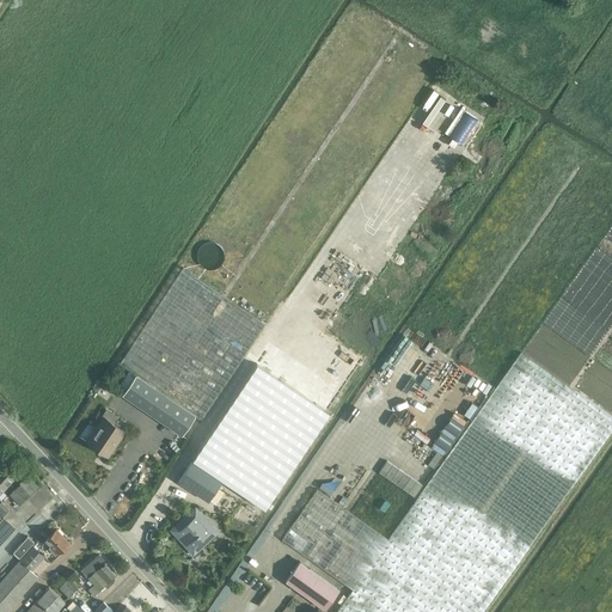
[(136,375),(135,377),(122,396),(182,435),(181,435),(188,440),(201,420),(265,324),(183,268),(120,363),(136,375)]
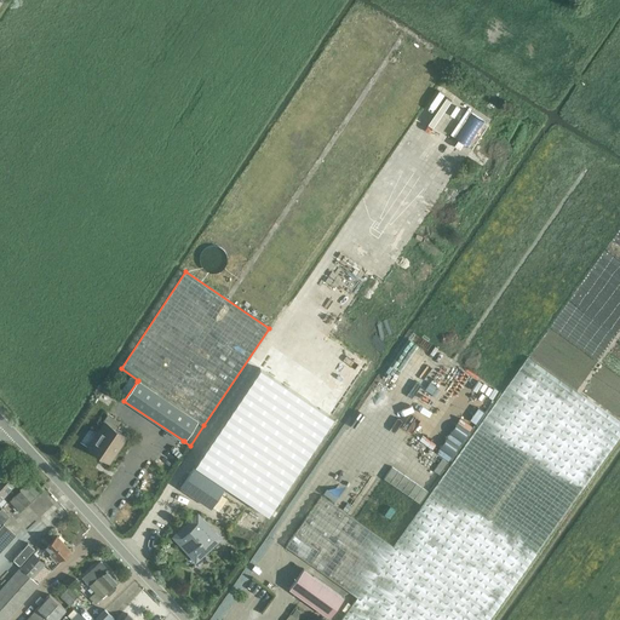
[(394,546),(351,517),(309,487),(274,538),(357,597),(340,619),(488,619),(619,435),(619,422),(528,357),(394,546)]
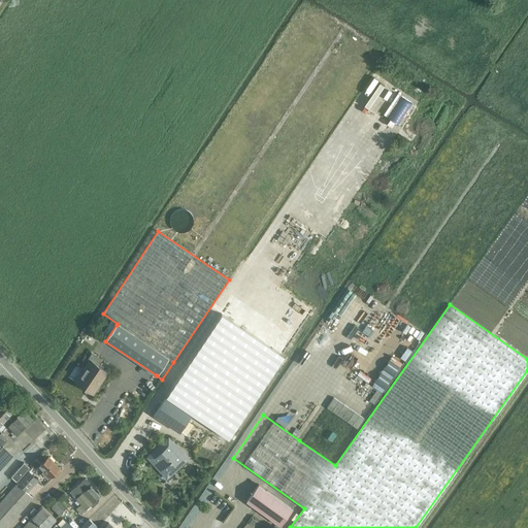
[(166,397),(165,399),(165,398),(154,416),(179,432),(188,420),(225,446),(285,358),(220,314),(163,395),(166,397)]
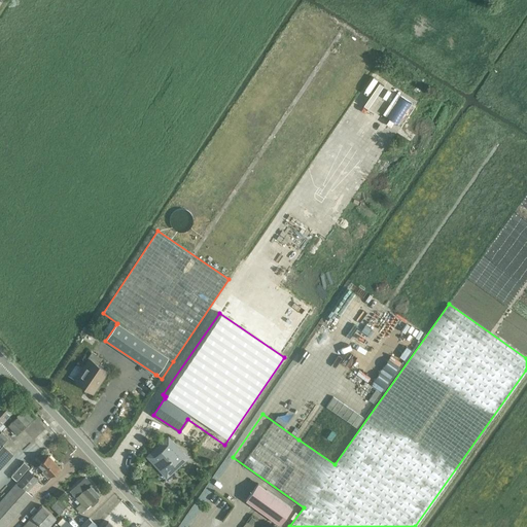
[(93,393),(107,372),(90,360),(75,382),(93,393)]
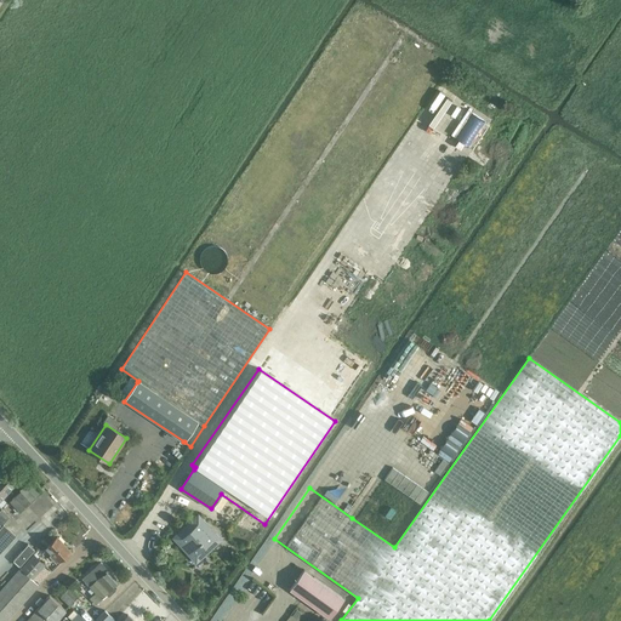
[(393,466),(386,478),(422,502),(431,490),(393,466)]
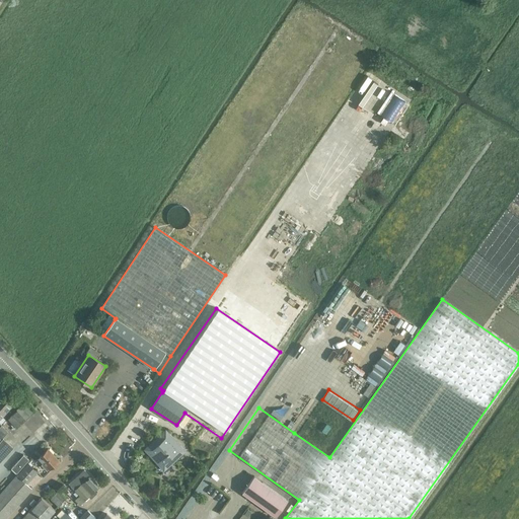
[(0,395),(0,419),(11,406),(0,395)]
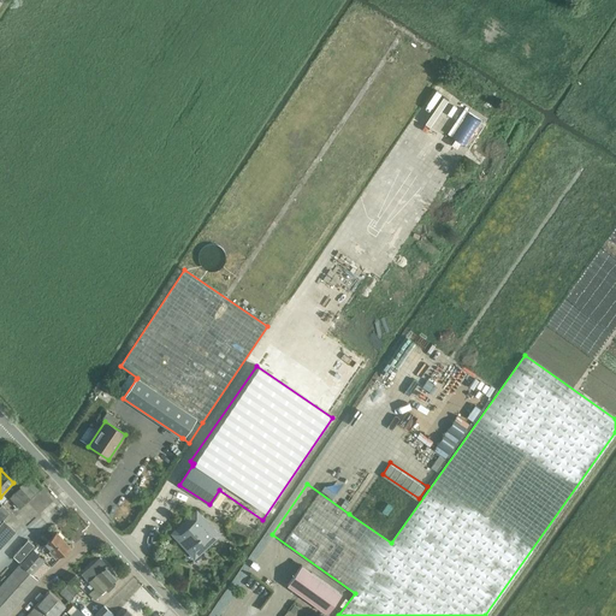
[(40,489),(30,477),(25,480),(36,492),(40,489)]
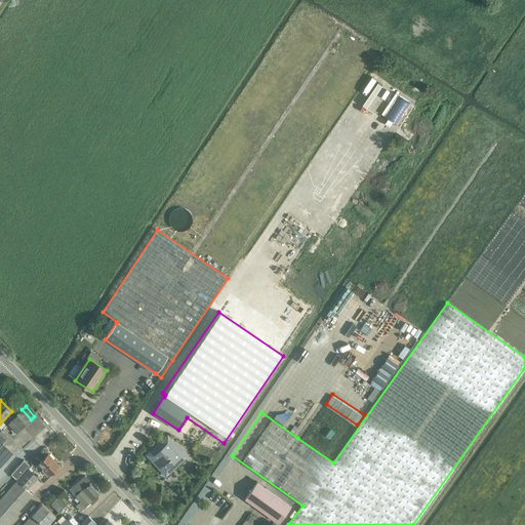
[(26,423),(31,419),(22,409),(16,413),(17,414),(26,423)]
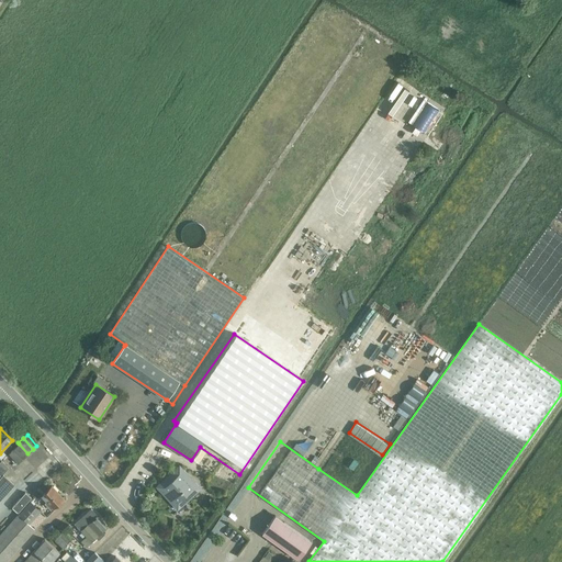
[(23,458),(27,453),(19,444),(14,449),(23,458)]
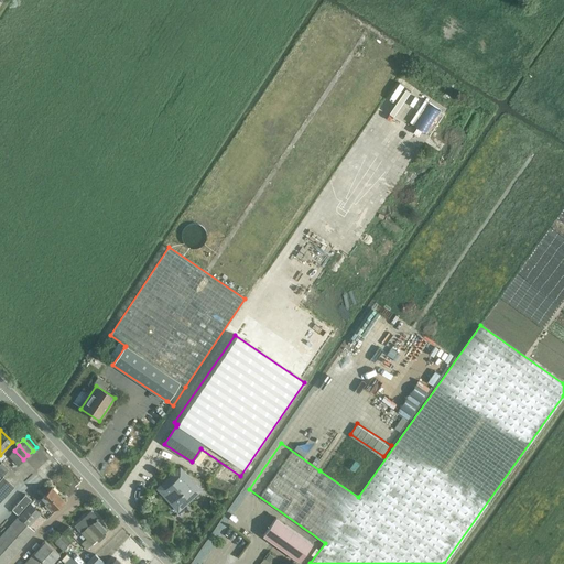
[(18,465),(23,459),(14,451),(9,455),(18,465)]
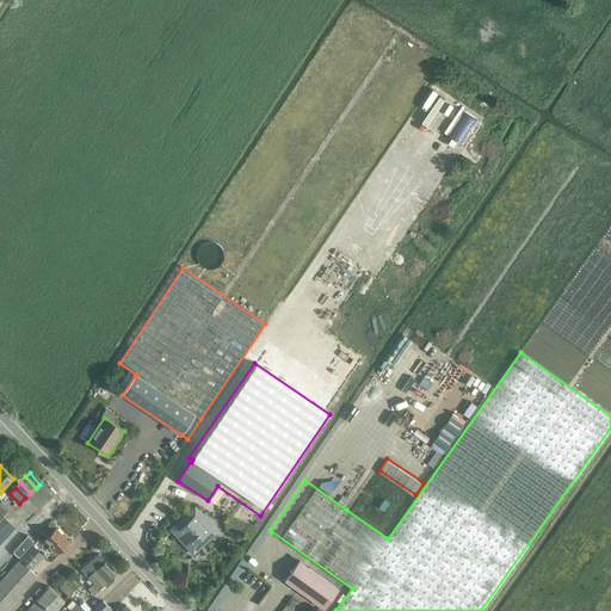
[(0,501),(0,543),(16,528),(4,517),(10,508),(1,501),(0,501)]
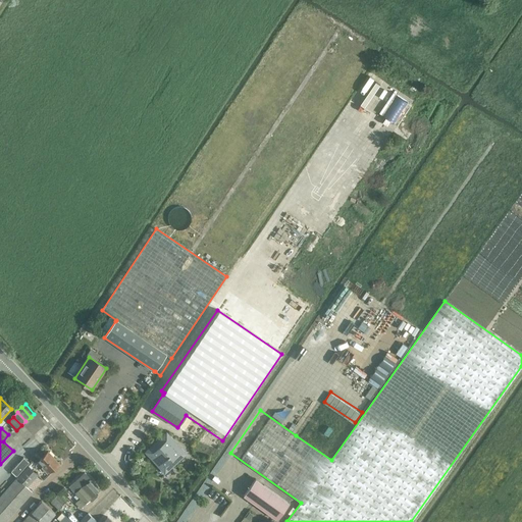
[(168,433),(148,453),(161,467),(160,468),(164,472),(167,472),(171,468),(170,467),(180,458),(181,459),(186,455),(186,452),(181,448),(180,449),(173,440),(174,439),(168,433)]
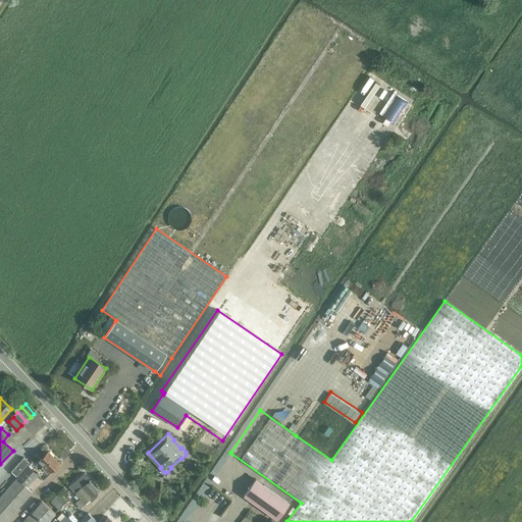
[(38,460),(43,466),(41,468),(47,474),(49,472),(59,464),(48,452),(38,460)]
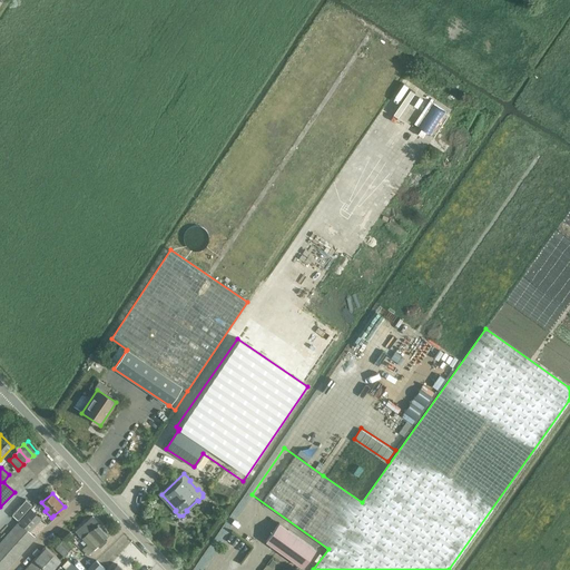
[(18,519),(31,504),(26,499),(12,514),(18,519)]
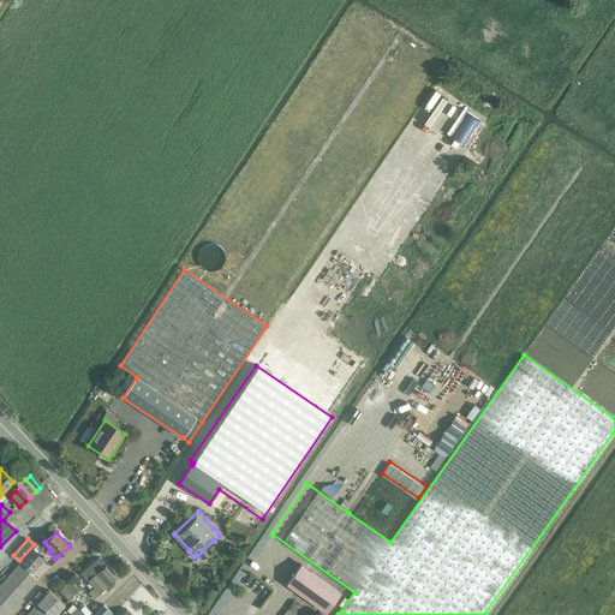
[(45,560),(33,549),(21,563),(33,574),(45,560)]
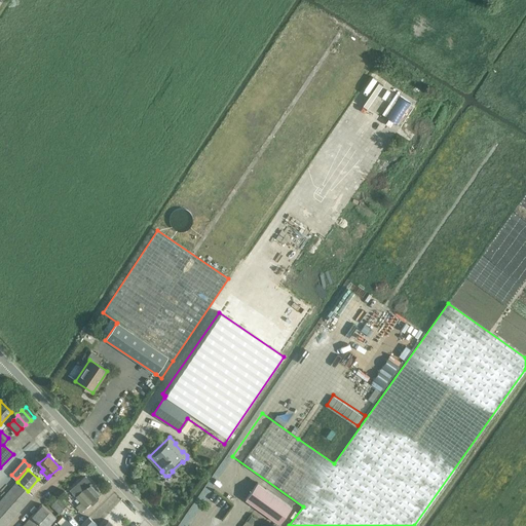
[(95,498),(101,493),(85,477),(70,491),(81,503),(77,508),(81,512),(89,503),(91,505),(97,500),(95,498)]
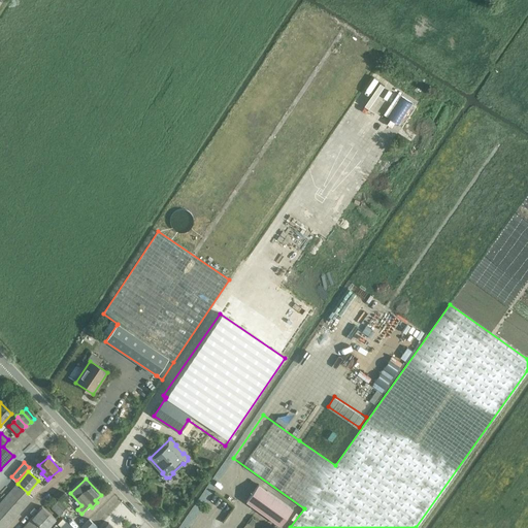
[(0,527),(5,527),(33,498),(18,485),(0,503),(0,527)]
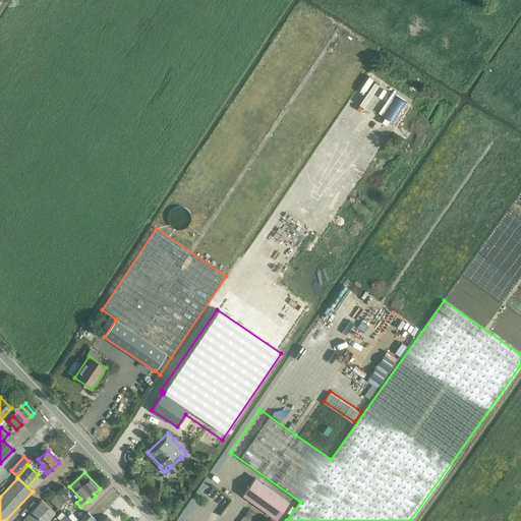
[(278,520),(290,504),(255,479),(244,496),(278,520)]
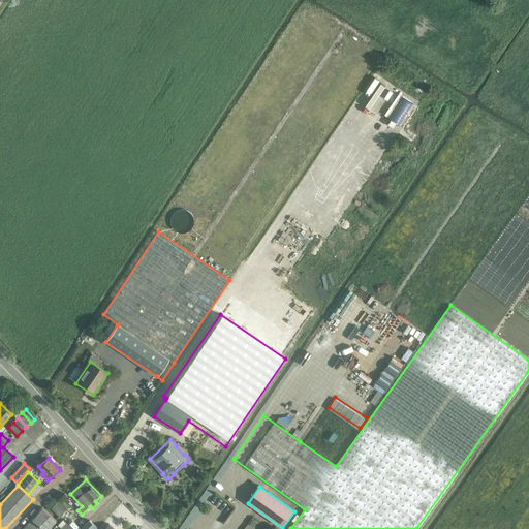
[(60,517),(67,509),(59,501),(52,509),(60,517)]
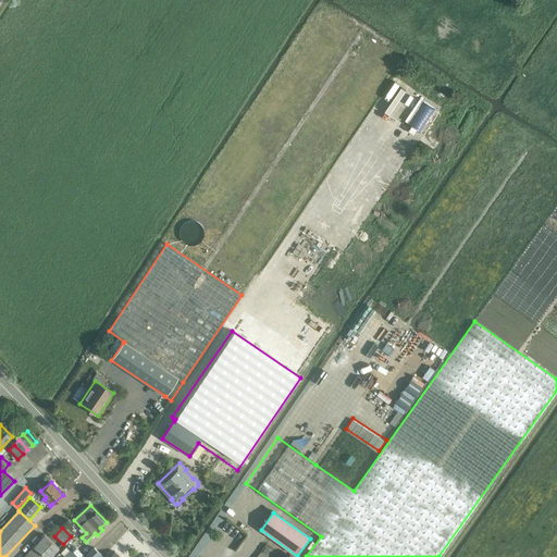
[(50,556),(59,548),(45,535),(23,556),(50,556)]
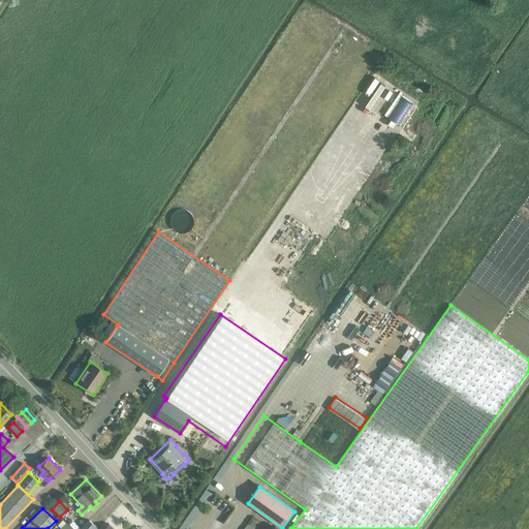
[(96,528),(98,528),(90,520),(80,528),(72,528),(67,524),(61,528),(96,528)]
